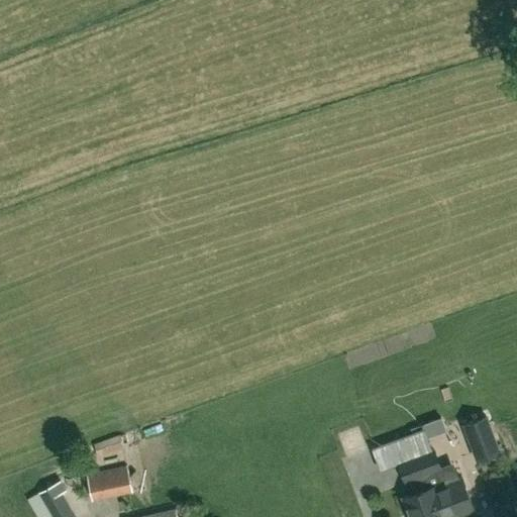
[(476,460),(502,450),(487,413),(461,423),(476,460)]
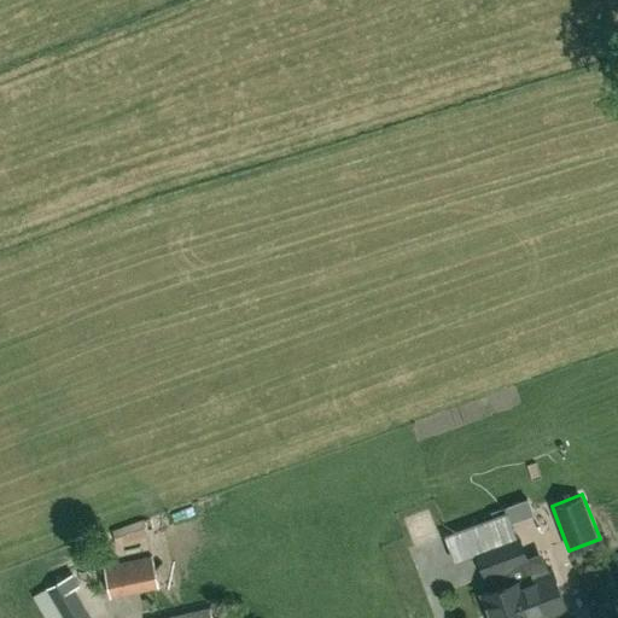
[(517,535),(509,517),(508,511),(454,530),(453,531),(462,557),(476,552),(484,575),(487,573),(491,588),(482,592),(491,617),(532,617),(565,605),(552,570),(549,571),(542,551),(526,557),(519,534),(517,535)]
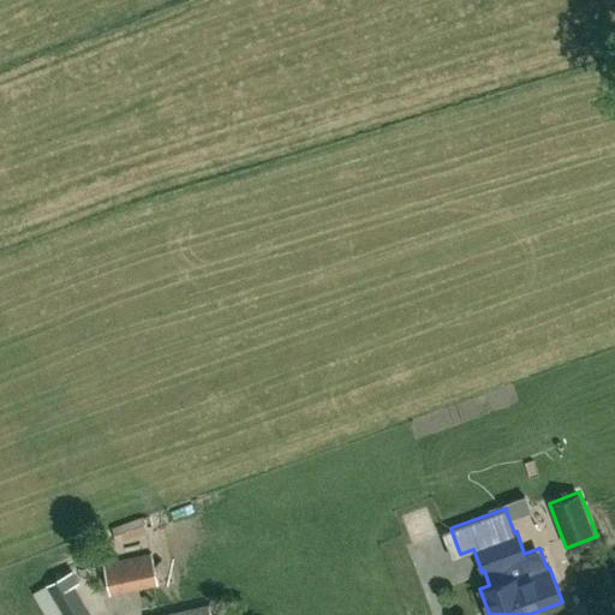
[(109,593),(159,583),(151,551),(103,562),(109,593)]
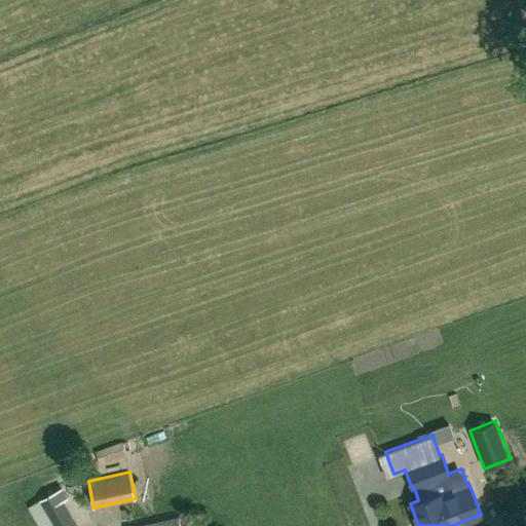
[(79,525),(66,504),(69,503),(61,488),(27,506),(37,525),(79,525)]
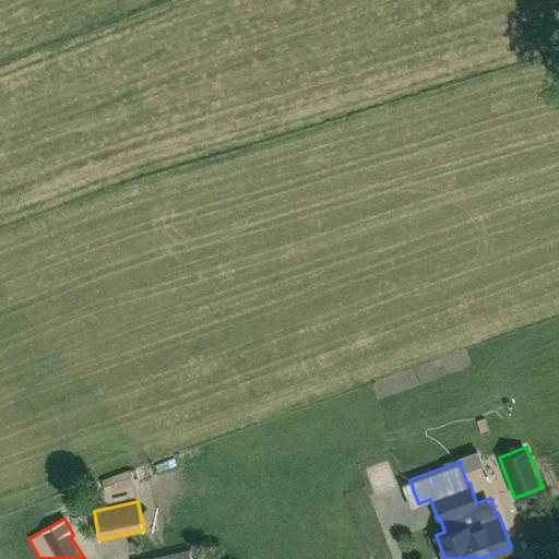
[(192,558),(190,549),(149,558),(192,558)]
